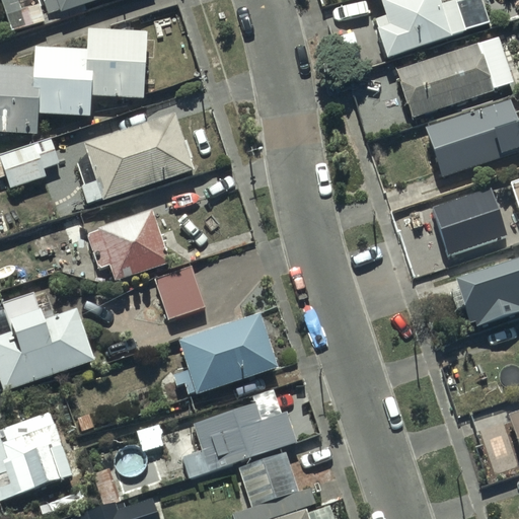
[(14,0),(0,0),(0,10),(9,36),(43,25),(36,8),(19,14),(14,0)]
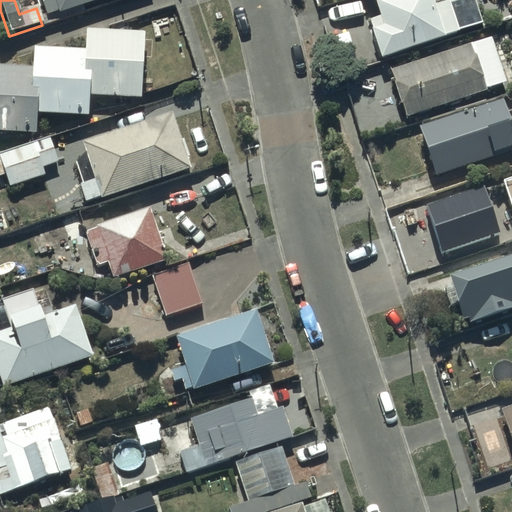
[(57,0),(64,21),(126,0),(57,0)]
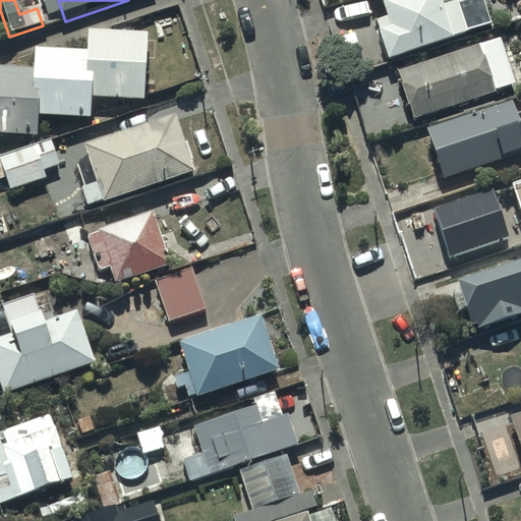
[(388,55),(490,22),(483,0),(451,0),(440,4),(438,0),(380,0),(384,13),(375,16),(388,55)]
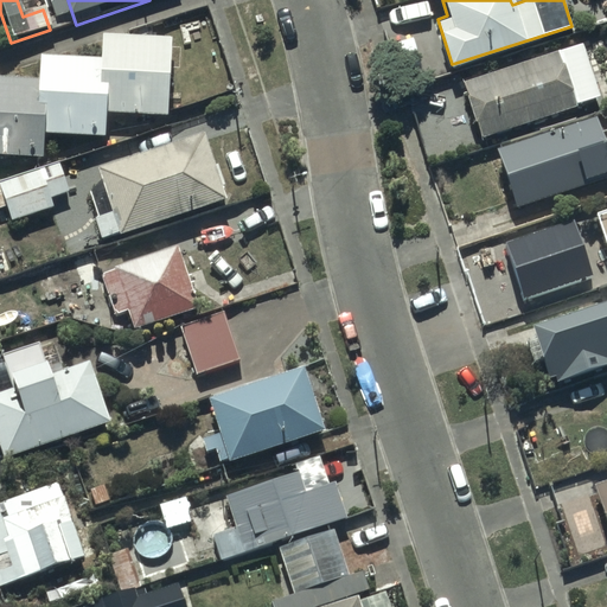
[(166,113),(170,34),(101,32),(100,56),(44,53),(43,78),(0,76),(0,151),(44,153),(45,129),(103,132),(104,110),(166,113)]
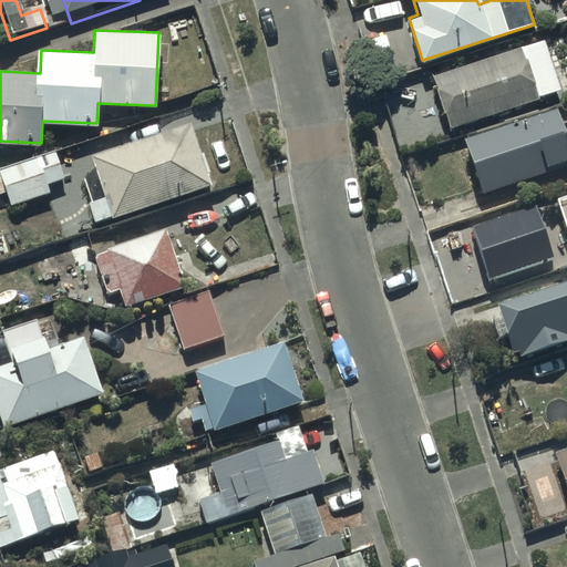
[(431,75),(449,127),(560,91),(543,40),(431,75)]
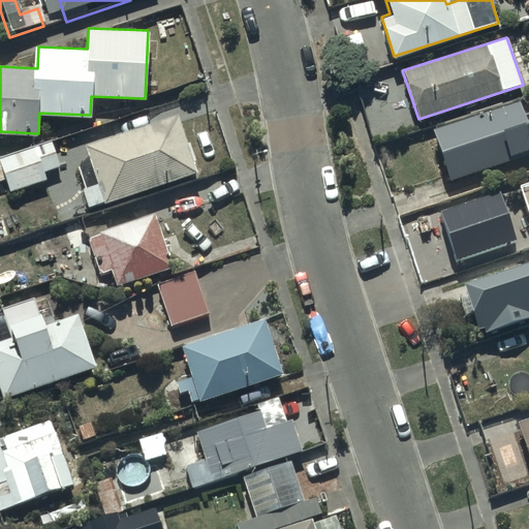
[(432,128),(447,178),(528,153),(528,120),(525,122),(519,101),(432,128)]
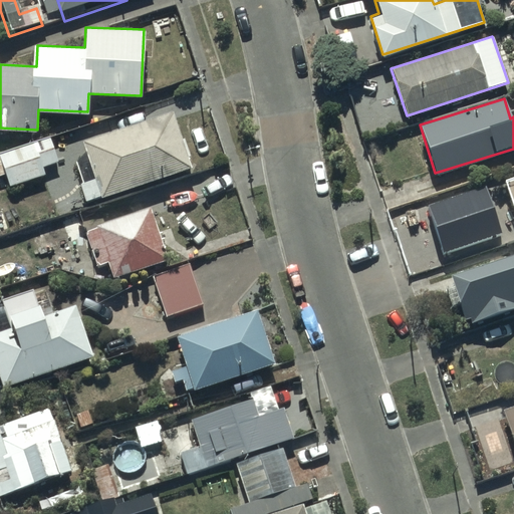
[(189,167),(170,112),(81,143),(100,198),(189,167)]
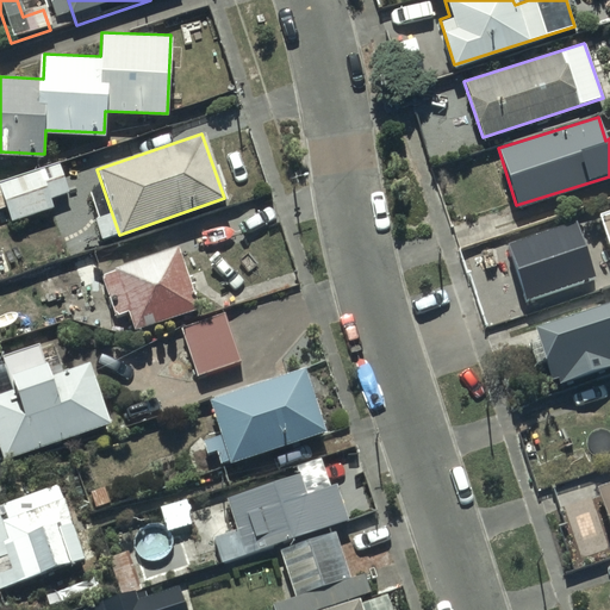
[(58,167),(0,185),(0,212),(5,211),(10,225),(51,211),(49,203),(68,197),(58,167)]
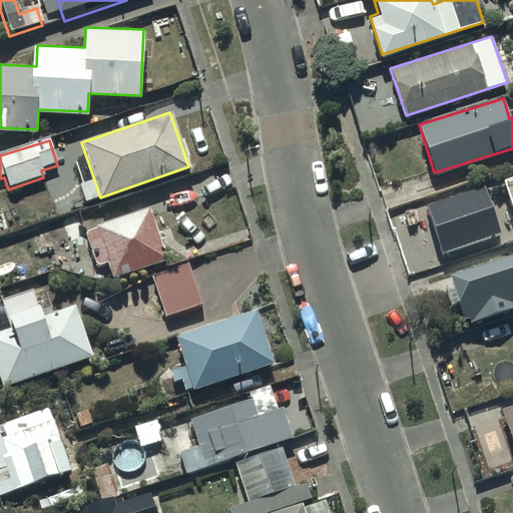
[(486,187),(428,207),(444,254),(503,235),(486,187)]
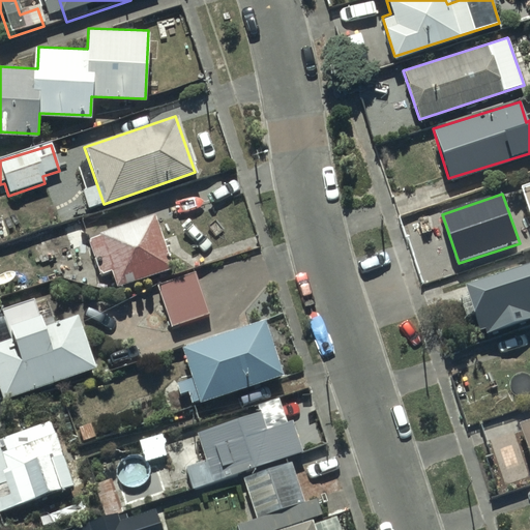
[(170,265),(154,217),(91,239),(102,273),(114,269),(119,283),(170,265)]
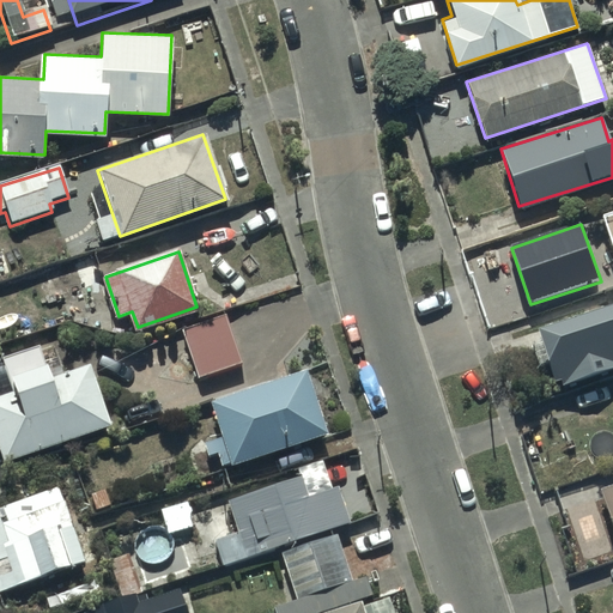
[(73,263),(48,272),(49,275),(37,279),(42,291),(53,287),(55,295),(80,286),(80,284),(84,281),(79,265),(74,266),(73,263)]
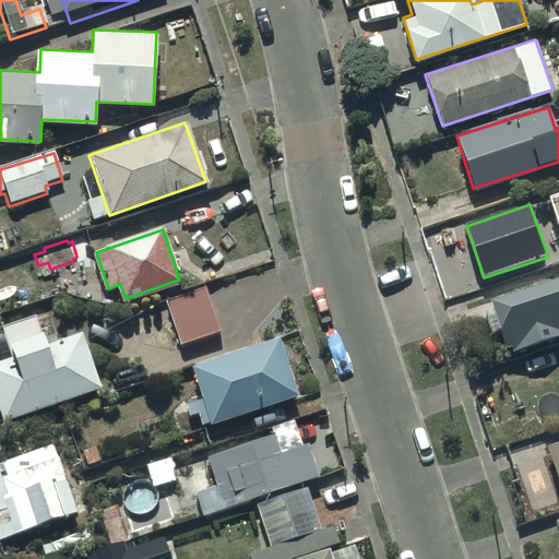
[(558,274),(487,298),(504,347),(510,345),(512,352),(558,335),(558,274)]
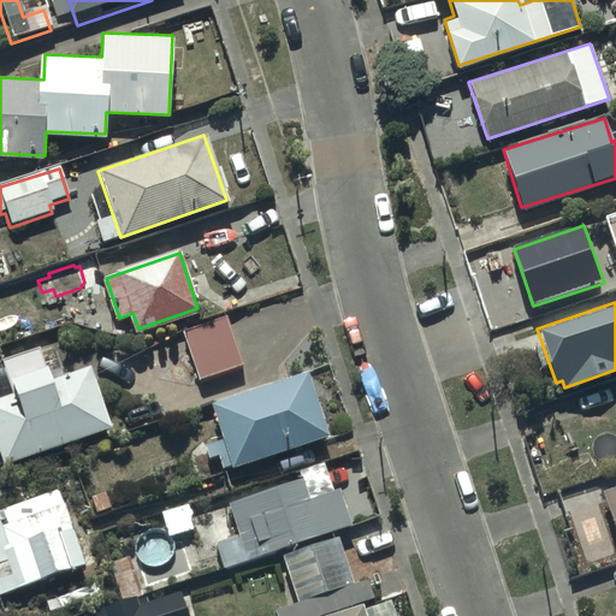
[(223,318),(177,333),(194,380),(240,365),(223,318)]
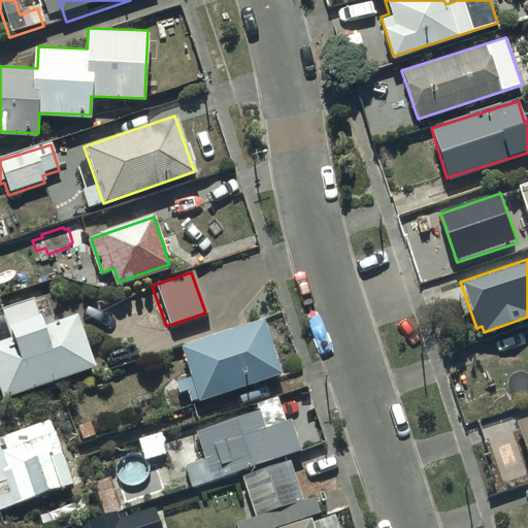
[(263,318),(179,343),(197,398),(279,372),(263,318)]
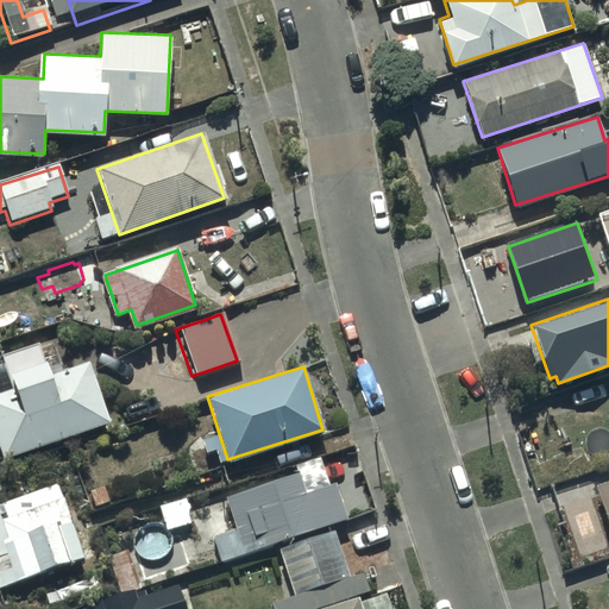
[(108,432),(87,372),(51,383),(48,372),(12,384),(16,396),(0,402),(0,460),(2,469),(108,432)]
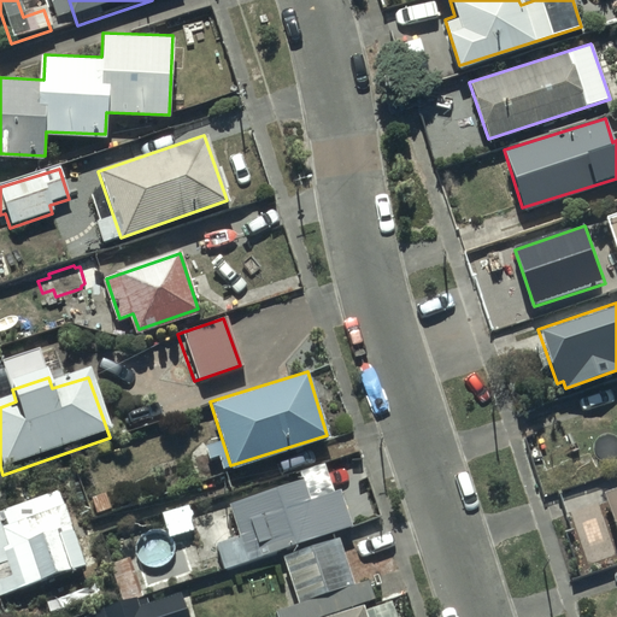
[(233,538),(212,545),(219,569),(350,528),(339,491),(309,500),(303,480),(222,505),(233,538)]
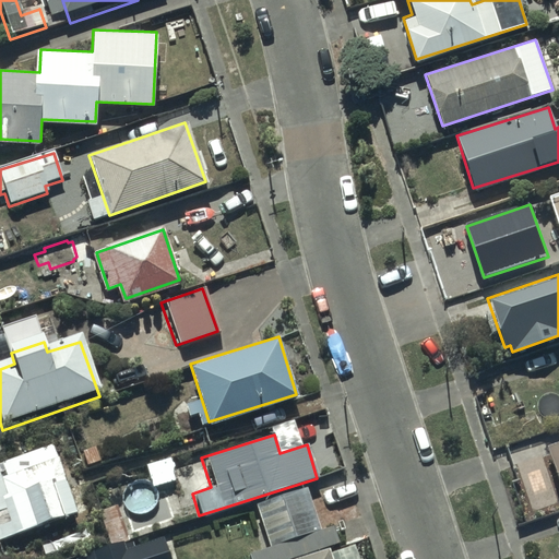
[(558,451),(542,458),(558,510),(558,451)]
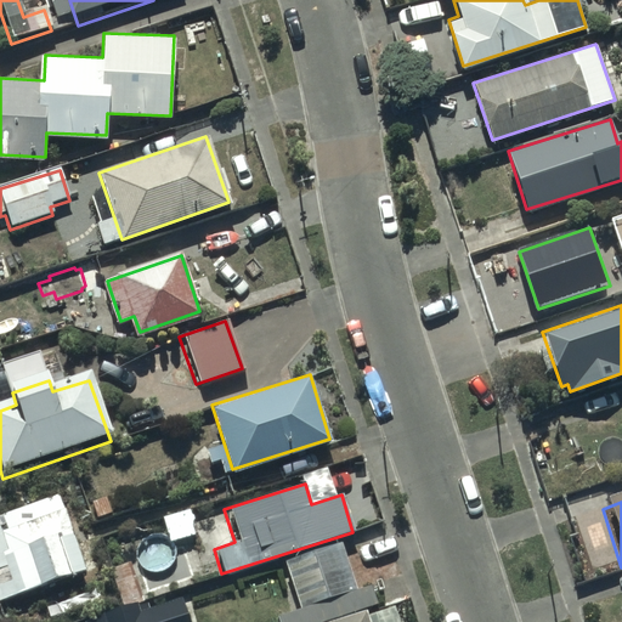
[(191,508),(160,519),(169,543),(198,532),(191,508)]
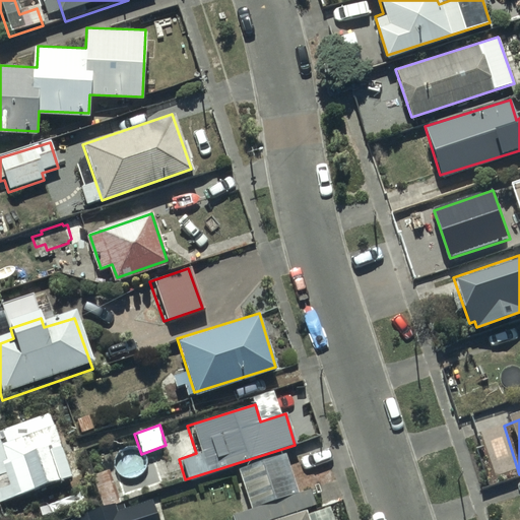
[(0,465),(4,481),(0,482),(0,509),(67,484),(51,432),(0,449),(0,451),(5,465),(0,465)]
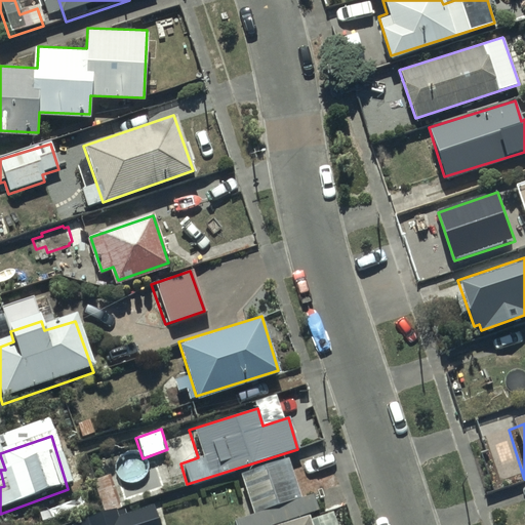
[(287,456),(237,473),(250,513),(300,496),(287,456)]
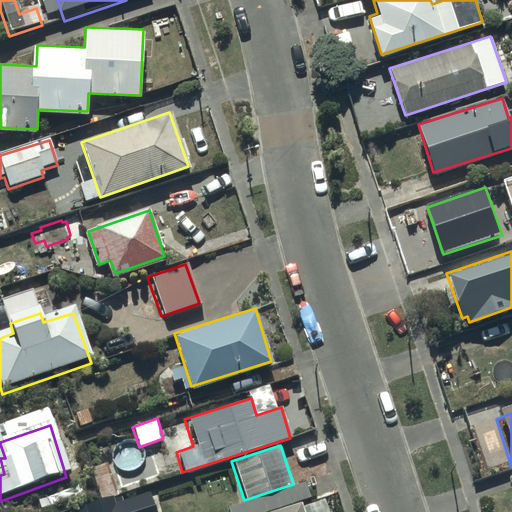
[(68,510),(68,511),(156,511),(150,491),(116,502),(114,495),(68,510)]
